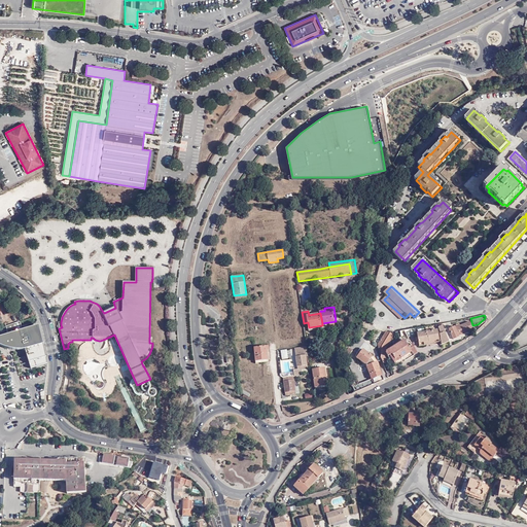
[(7,335),(0,337),(0,345),(1,346),(3,347),(10,349),(18,350),(23,350),(24,350),(30,369),(46,363),(45,357),(38,326),(22,330),(19,321),(5,326),(7,335)]
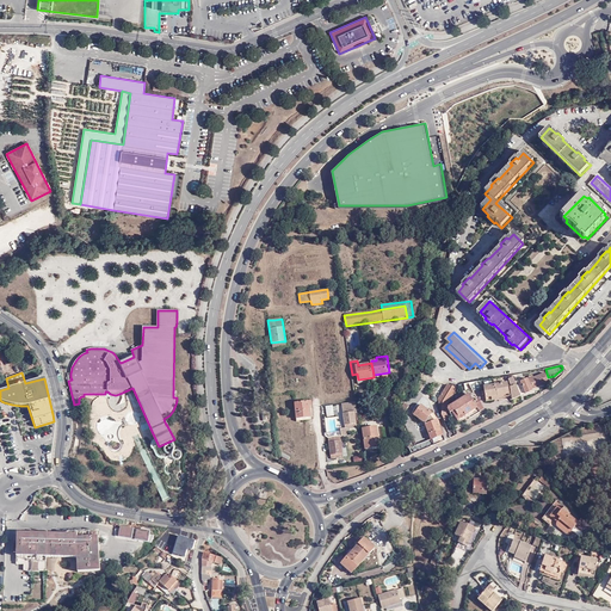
[(542,374),(530,378),(532,386),(544,382),(542,374)]
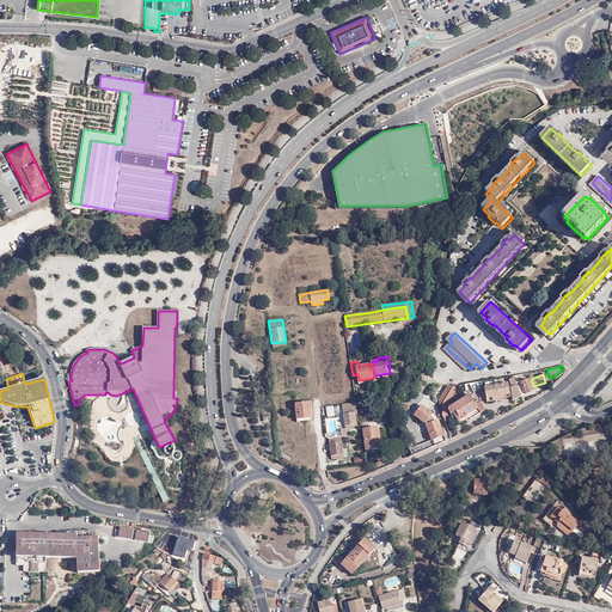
[(518,375),(514,377),(514,378),(514,379),(518,386),(521,397),(522,398),(527,396),(527,395),(534,391),(532,387),(533,386),(531,379),(522,381),(521,380),(520,380),(518,375)]
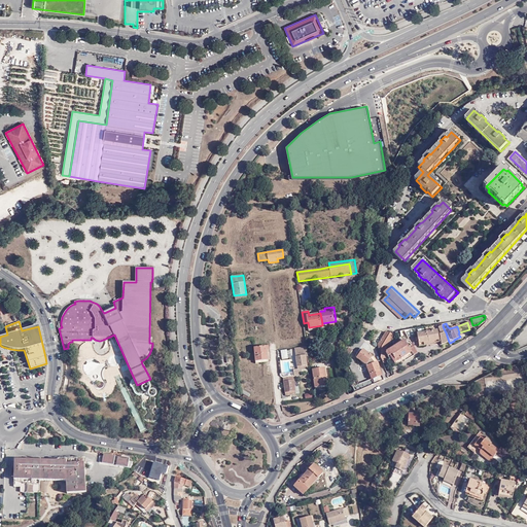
[(430,341),(441,339),(438,329),(419,334),(419,336),(420,339),(421,343),(430,341)]
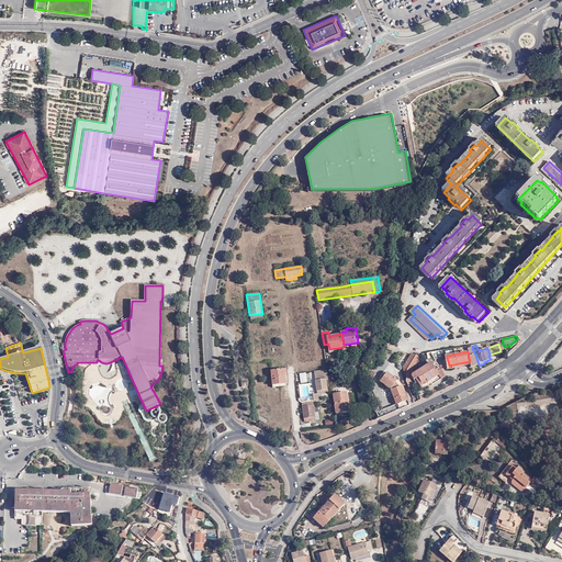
[(479,364),(475,355),(472,356),(470,356),(472,368),(479,364)]
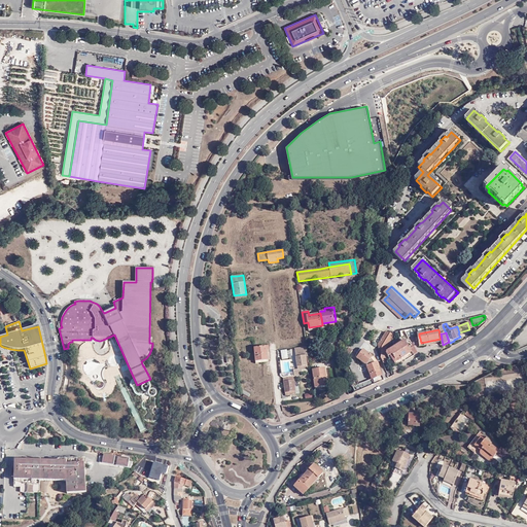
[(387,355),(387,351),(387,348),(395,335),(392,334),(391,334),(384,344),(383,351),(383,354),(380,359),(383,361),(384,363),(388,361),(387,355)]
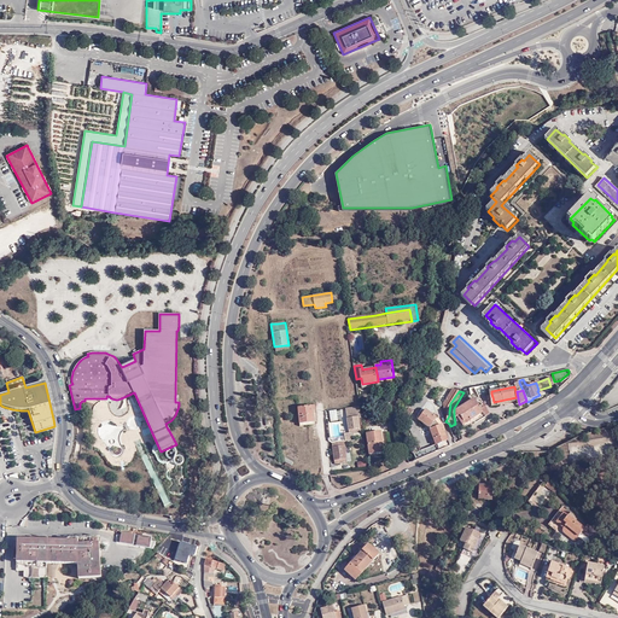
[(453,391),(452,392),(454,395),(447,406),(448,410),(448,415),(449,415),(449,412),(450,403),(459,391),(453,391)]
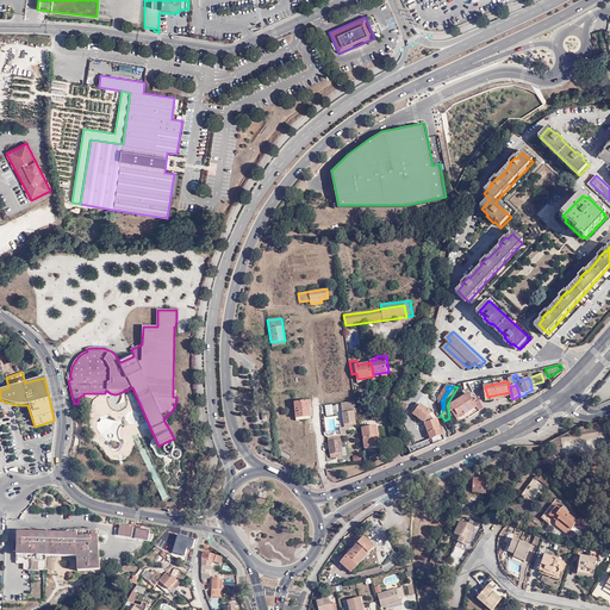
[(437,400),(439,410),(442,410),(442,405),(441,400),(448,390),(446,387),(437,400)]
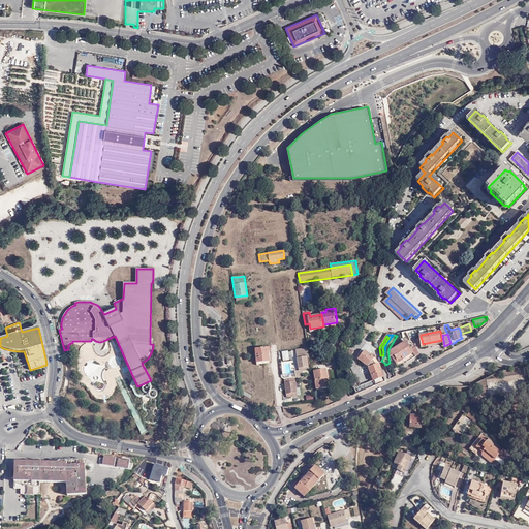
[(406,342),(389,352),(389,356),(391,359),(392,358),(396,365),(413,354),(416,356),(418,355),(413,346),(410,348),(406,342)]
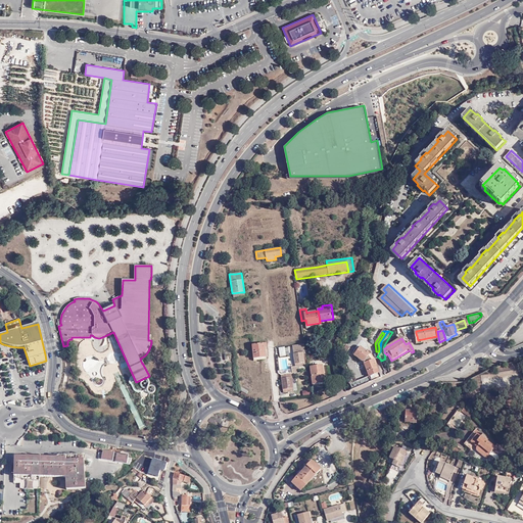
[(304,344),(292,346),(293,350),(294,364),(295,367),(291,368),(292,374),(298,373),(297,368),(304,367),(302,354),(305,354),(304,344)]
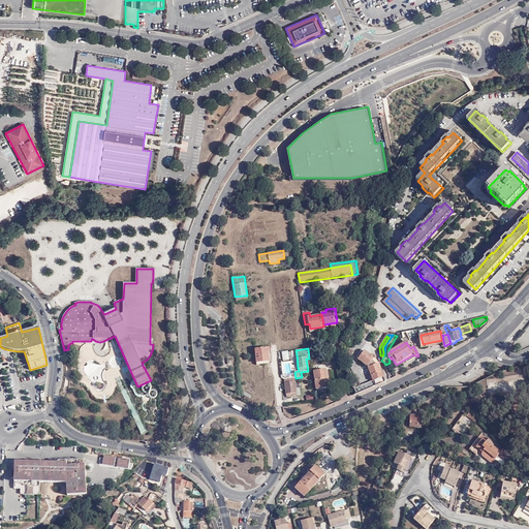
[(359,360),(365,351),(361,349),(358,353),(355,358),(359,360)]
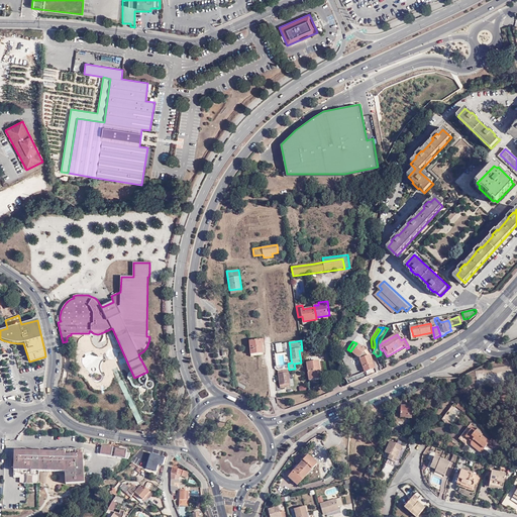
[(334,353),(335,356),(342,372),(346,371),(338,355),(341,354),(341,349),(345,345),(341,342),(337,347),(334,352),(334,353)]
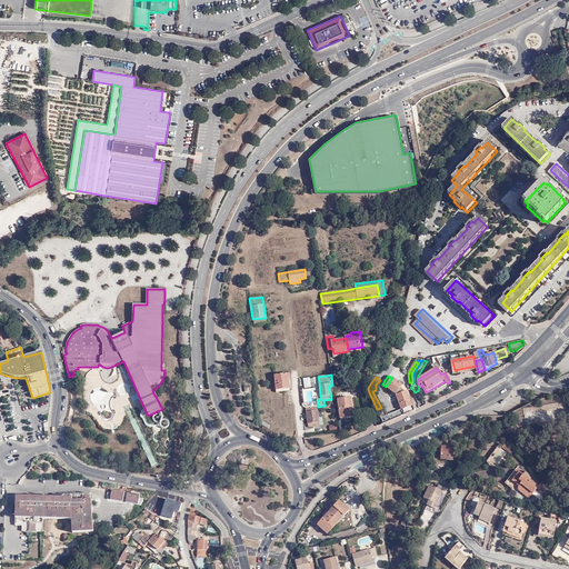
[(291,389),(289,378),(281,379),(273,380),(276,395),(286,393),(290,392),(290,390),(291,389)]
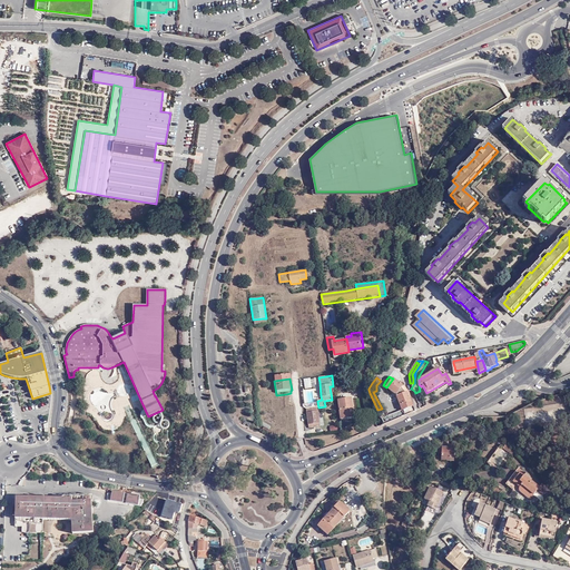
[(403,386),(393,379),(386,387),(396,394),(401,389),(403,386)]
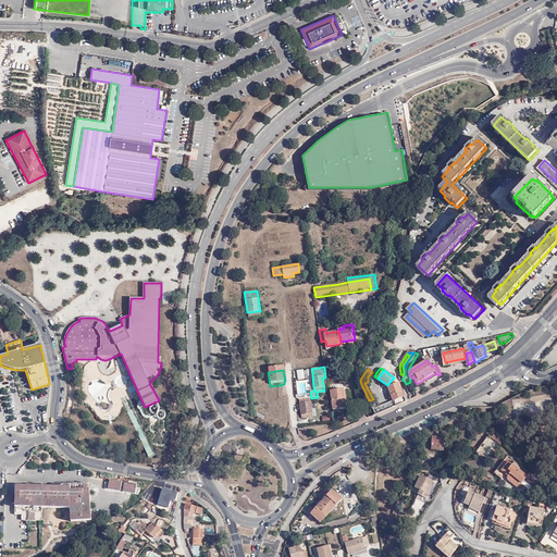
[(395,405),(405,400),(397,382),(395,383),(387,386),(393,399),(395,405)]
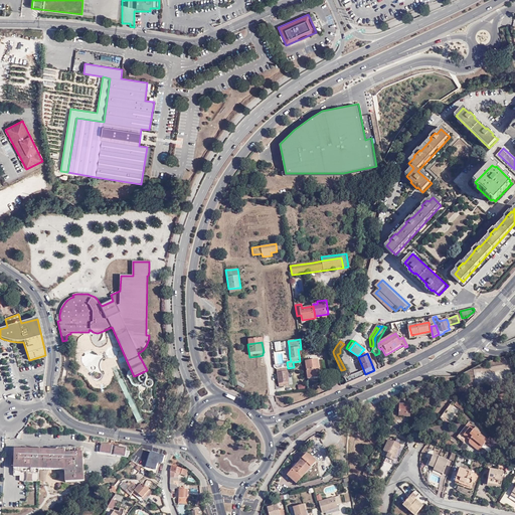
[(314,376),(315,378),(319,377),(318,369),(320,368),(318,359),(305,361),(308,377),(314,376)]
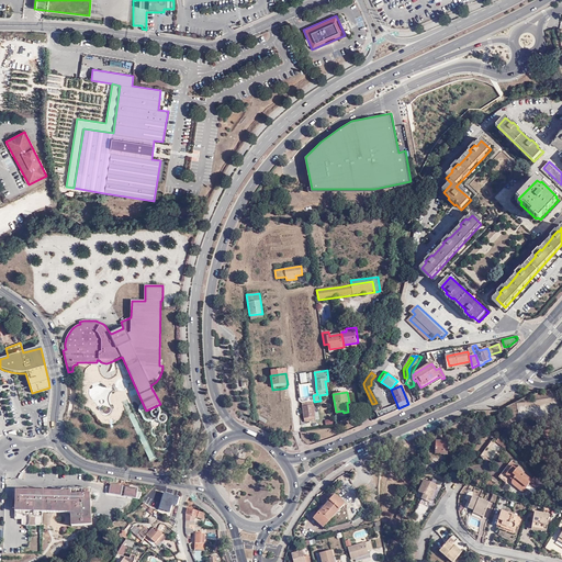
[(316,422),(313,402),(302,403),(305,424),(316,422)]
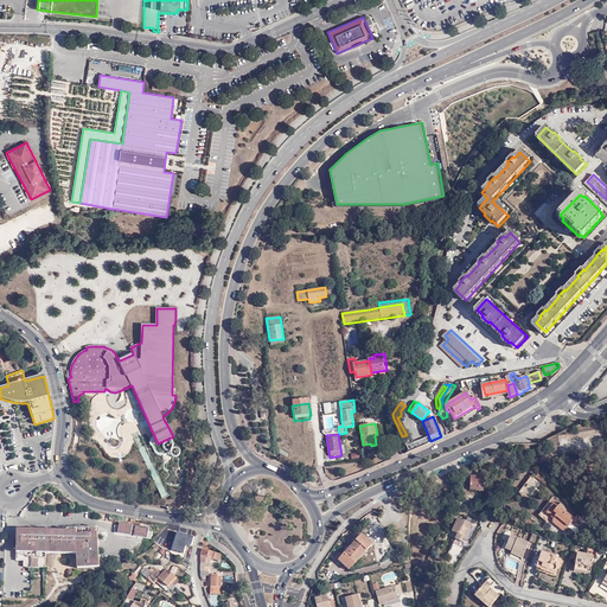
[(407,435),(402,436),(409,451),(414,448),(411,442),(407,435)]
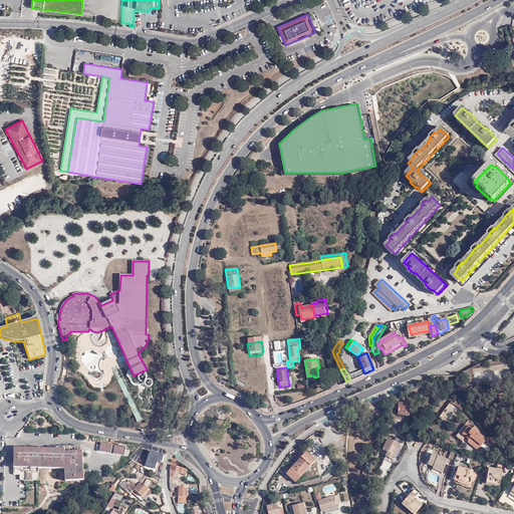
[(350,379),(364,373),(362,368),(348,374),(350,379)]
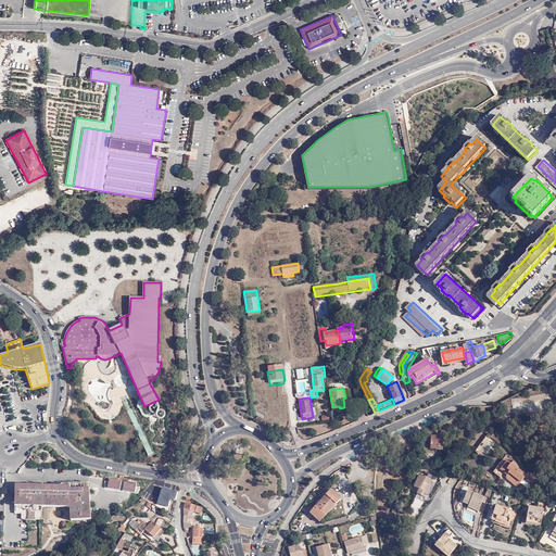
[(430,437),(430,431),(425,431),(424,443),(430,443),(430,450),(441,450),(442,442),(437,442),(437,438),(430,437)]
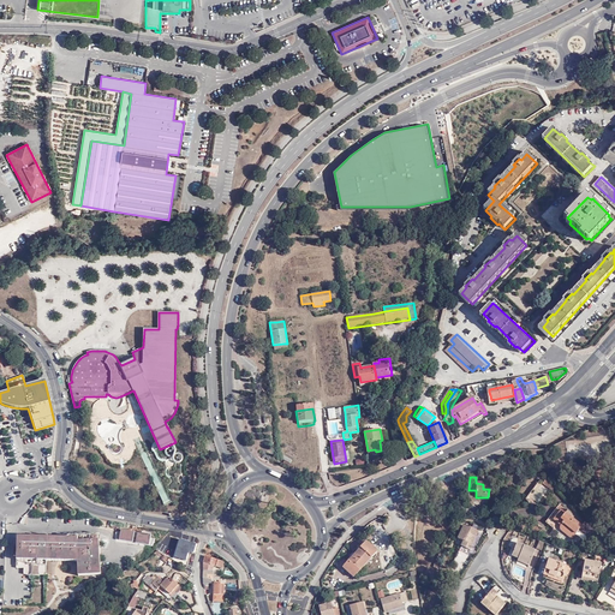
[(553,488),(544,478),(541,483),(547,488),(548,487),(551,490),(553,488)]
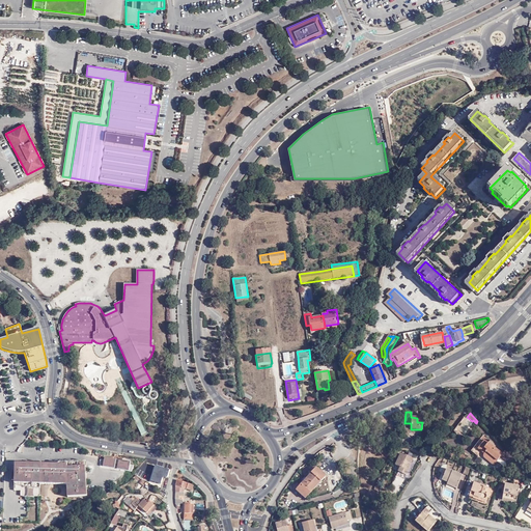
[(465,435),(472,422),(466,418),(458,430),(465,435)]
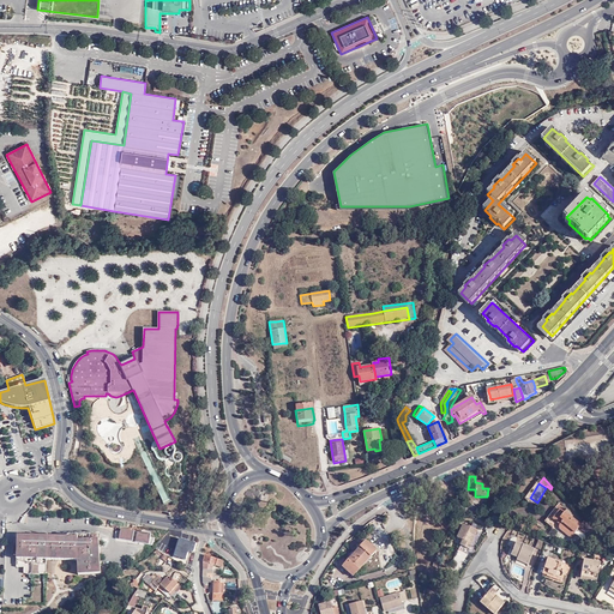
[(164,505),(169,504),(164,489),(160,492),(164,505)]
